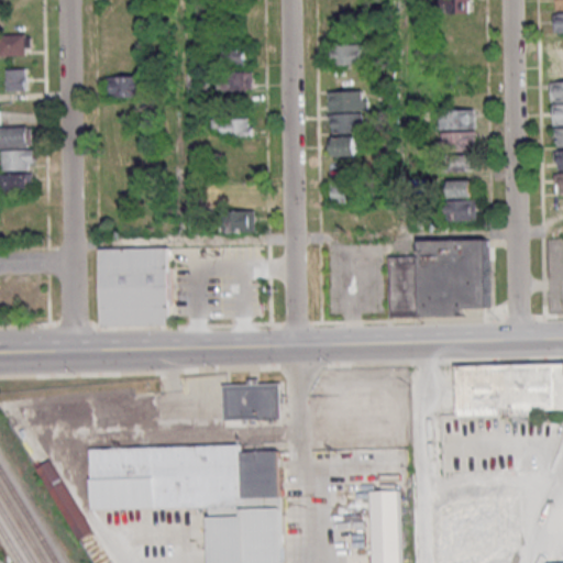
[(437,0),(438,13),(472,13),(471,0),(437,0)]
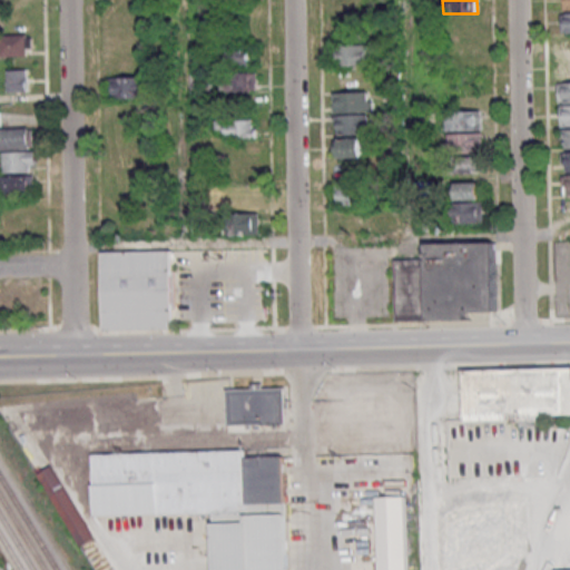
[(0,56),(29,56),(29,35),(0,33),(0,56)]
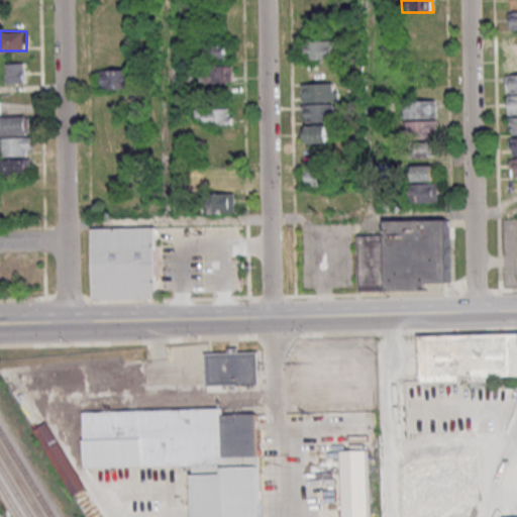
[(333,60),(333,39),(305,39),(305,60),(333,60)]
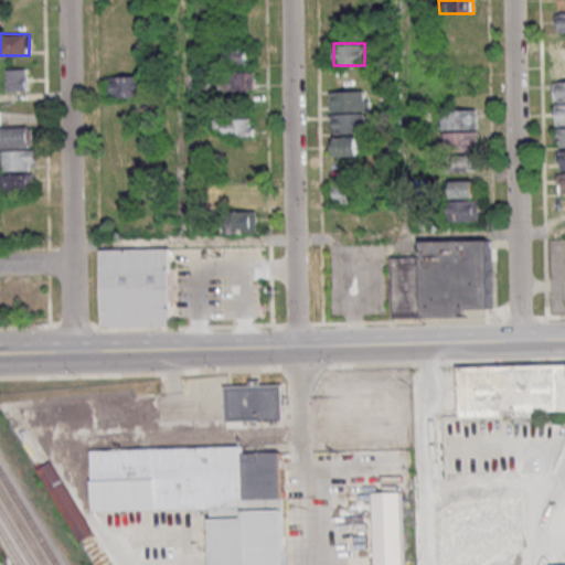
[(249,46),(224,46),(224,67),(249,67),(249,46)]
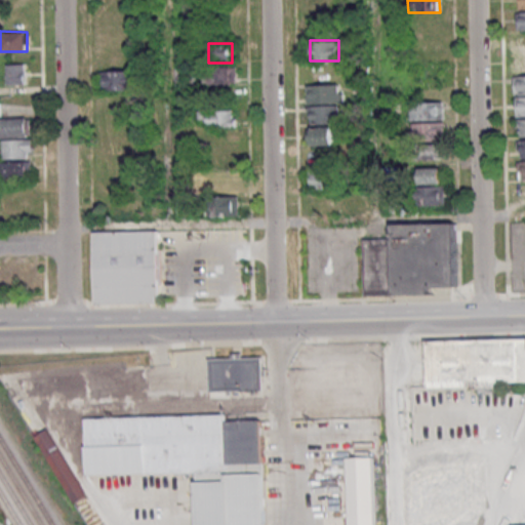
[(524,54),(516,54),(516,116),(524,116),(524,54)]
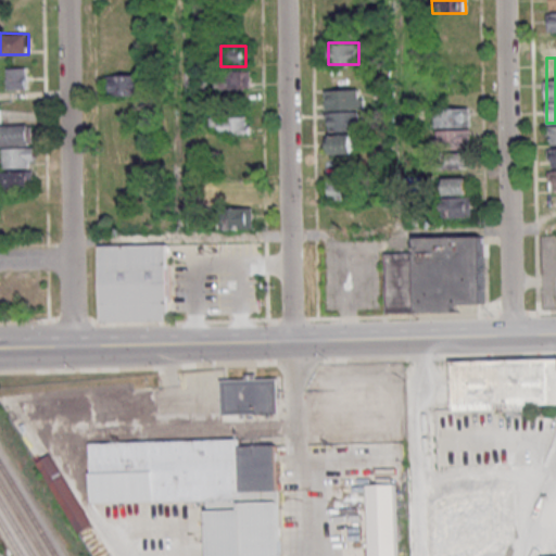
[(25,89),(25,67),(5,67),(5,90),(25,89)]
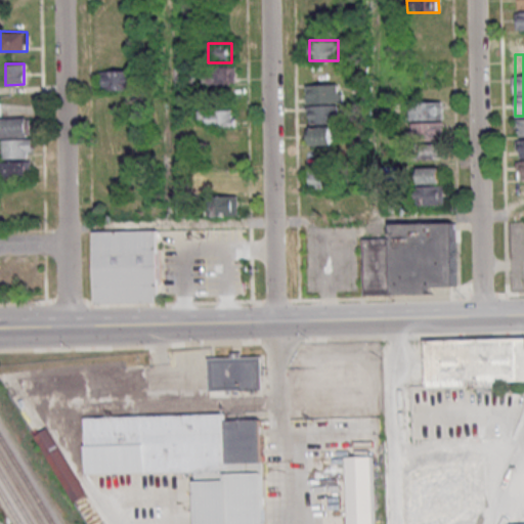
[(205,84),(235,84),(235,66),(205,66),(205,84)]
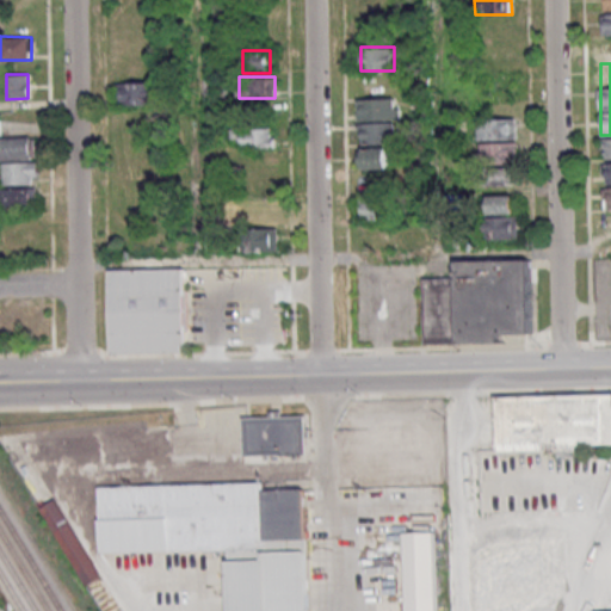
[(121,104),(153,104),(153,81),(121,81),(121,104)]
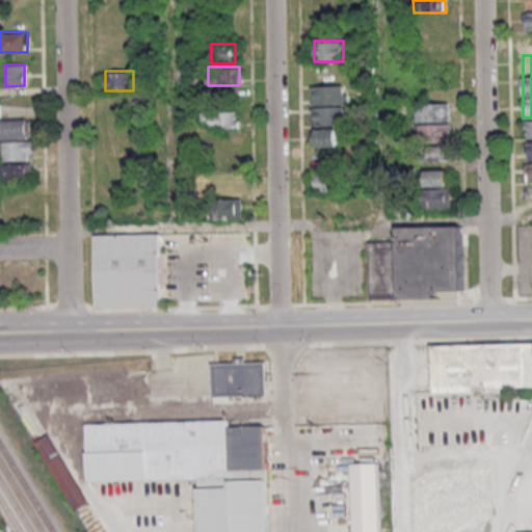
[(313,86),(313,125),(345,125),(345,86),(313,86)]
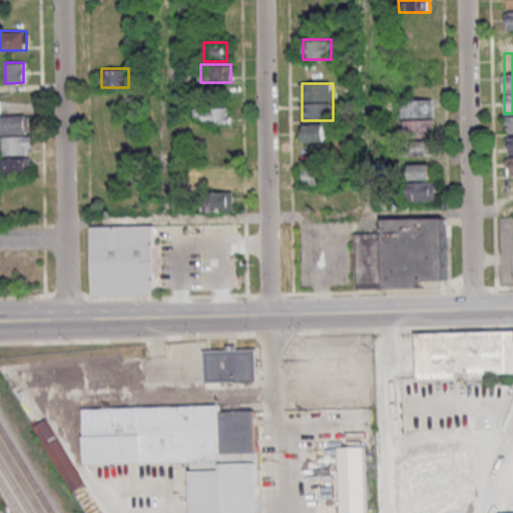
[(435,117),(435,99),(402,99),(402,117),(435,117)]
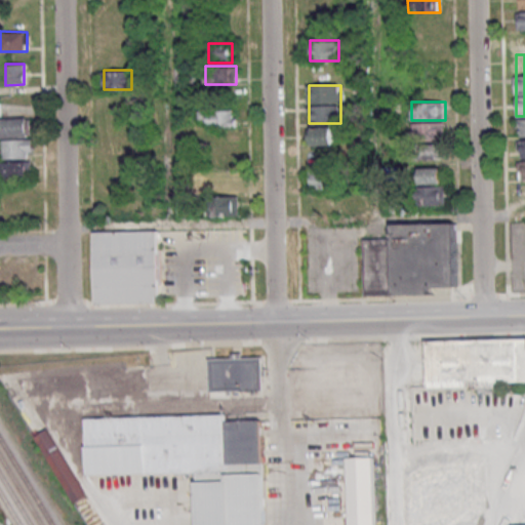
[(208,127),(237,127),(237,110),(199,110),(199,117),(208,117),(208,127)]
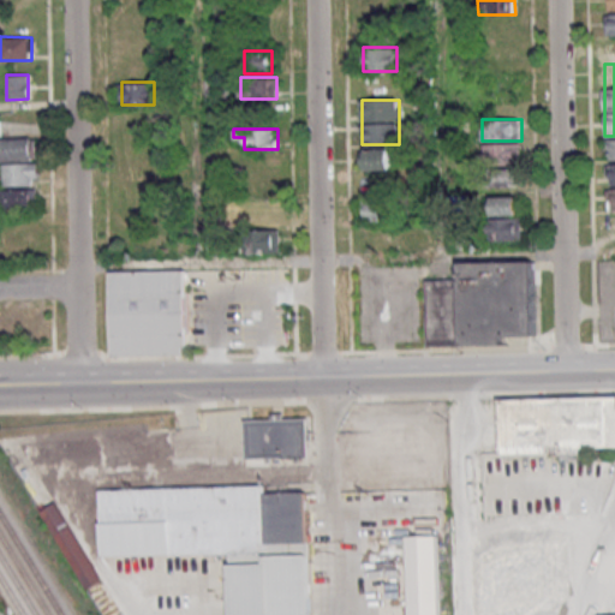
[(0,185),(37,185),(37,161),(31,161),(31,137),(0,137),(0,185)]
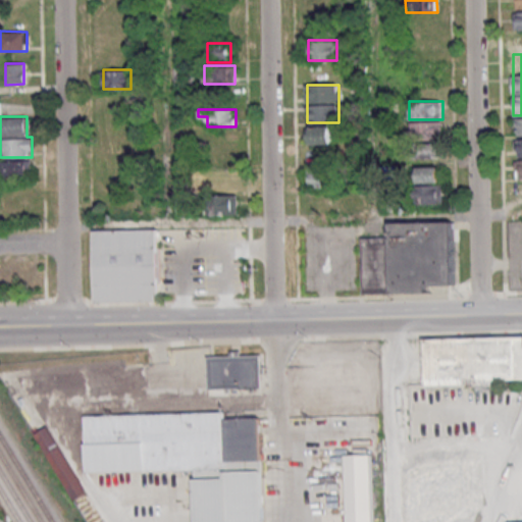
[(410,121),(410,141),(444,141),(444,121),(410,121)]
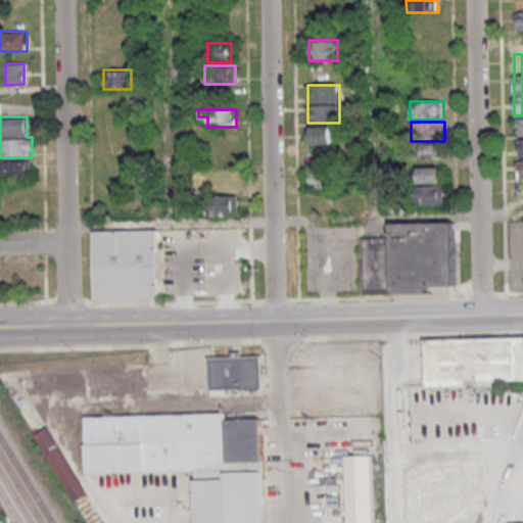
[(306,128),(306,144),(332,144),(332,128),(306,128)]
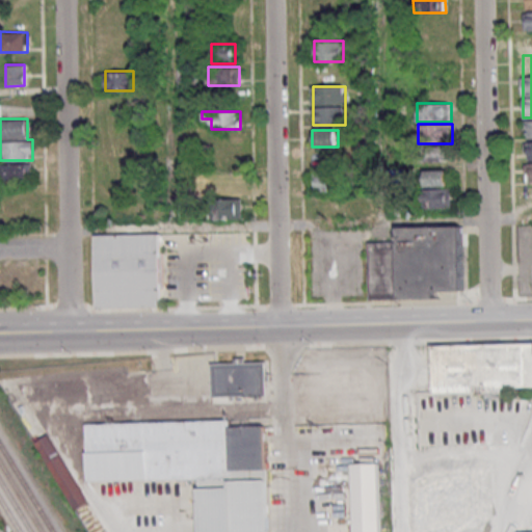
[(448,161),(448,148),(423,148),(423,161),(448,161)]
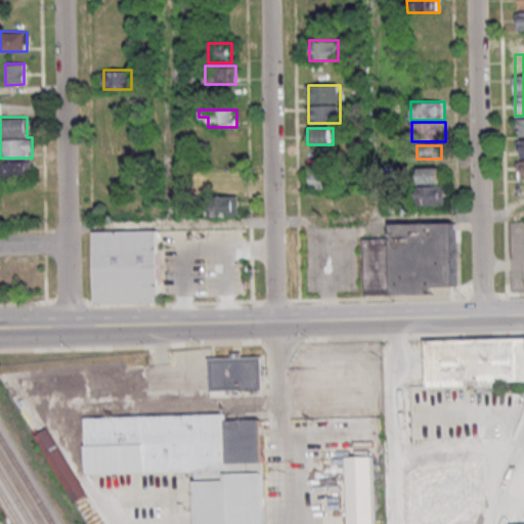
[(31,162),(0,162),(0,181),(31,181),(31,162)]
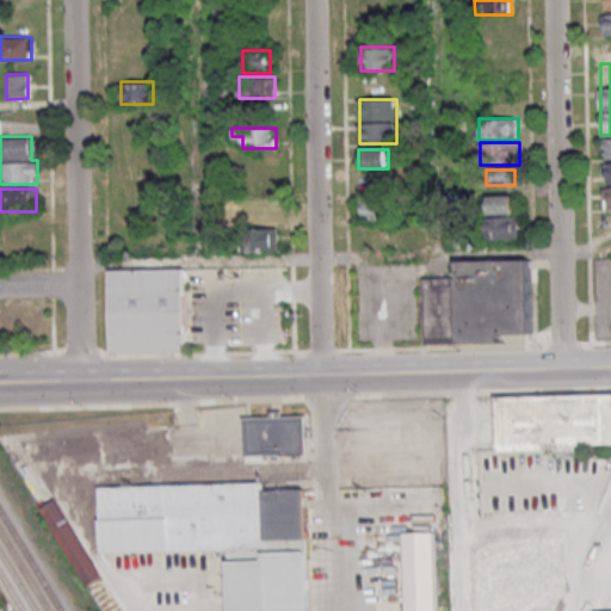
[(519,239),(519,195),(486,195),(486,239),(519,239)]
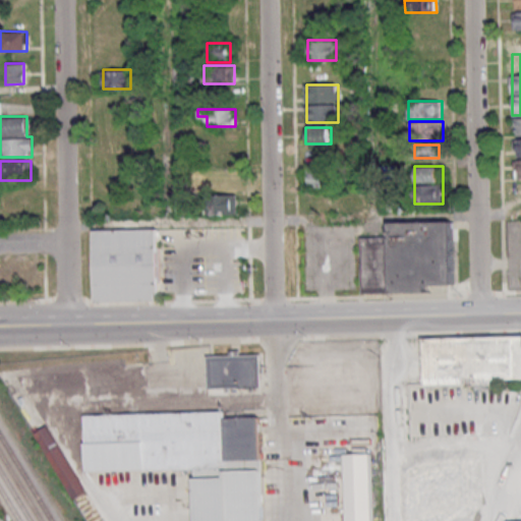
[(307,187),(335,186),(334,169),(307,169),(307,187)]
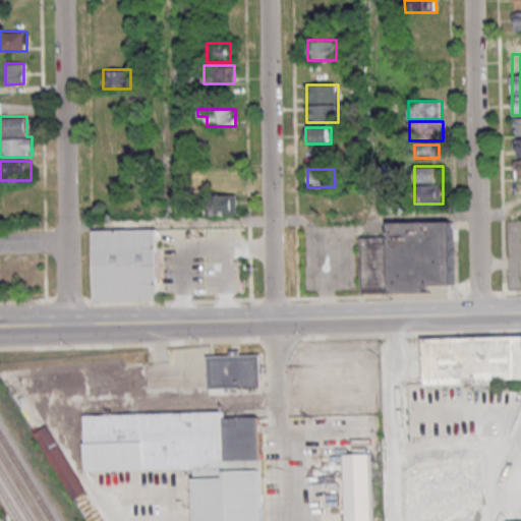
[(209,189),(233,189),(233,172),(209,172),(209,189)]
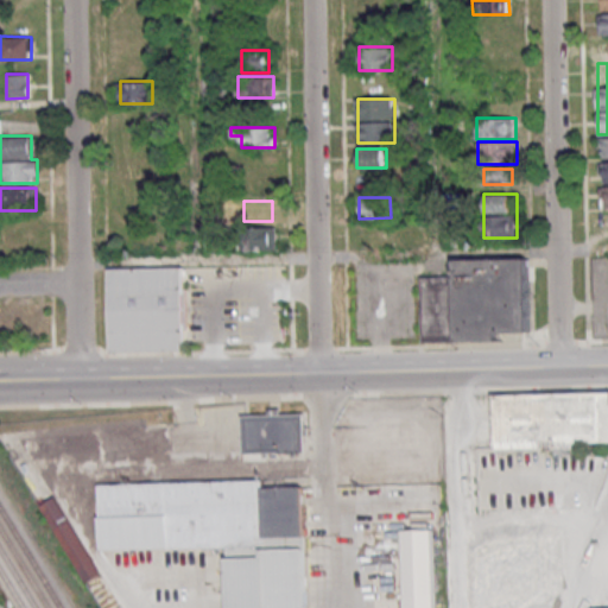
[(246,249),(277,249),(277,227),(246,227),(246,249)]
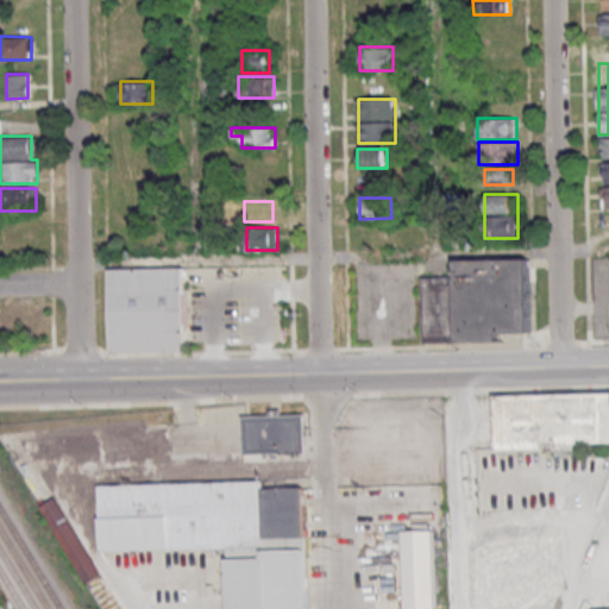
[(529,333),(529,258),(456,259),(456,277),(422,277),(424,344),(500,343),(500,333),(529,333)]
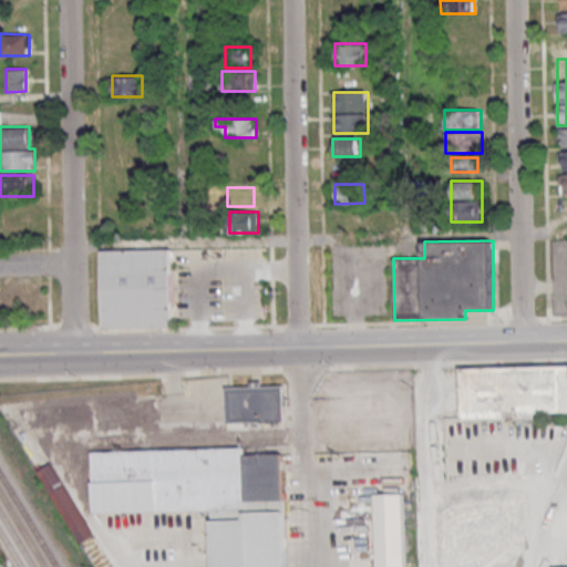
[(173,249),(101,250),(101,328),(174,328),(173,249)]
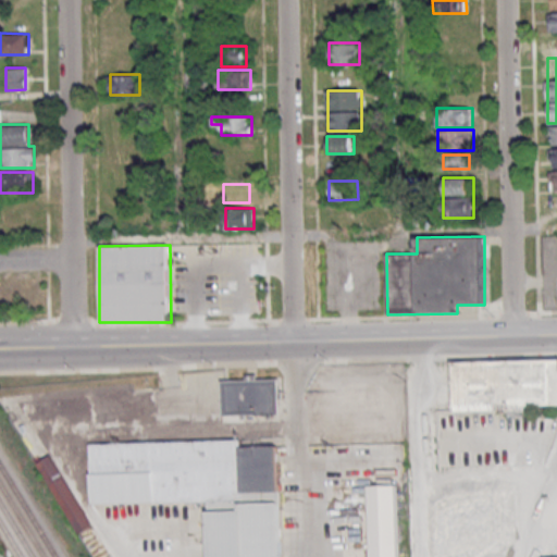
[(556,359),(448,361),(449,413),(529,411),(529,406),(556,405),(556,359)]
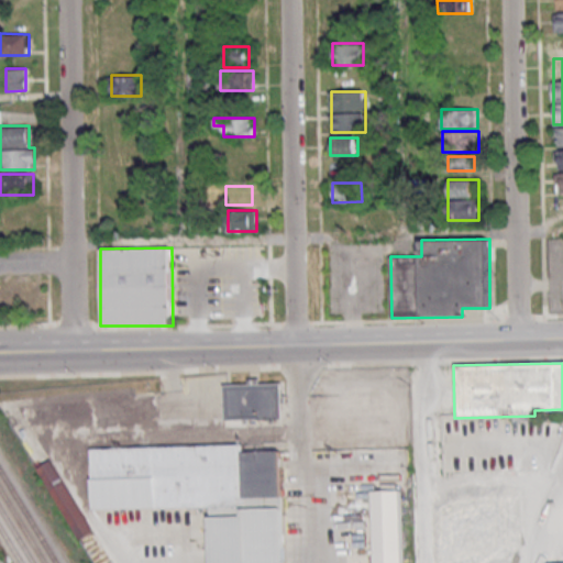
[(282,383),(223,384),(224,423),(283,422),(282,383)]
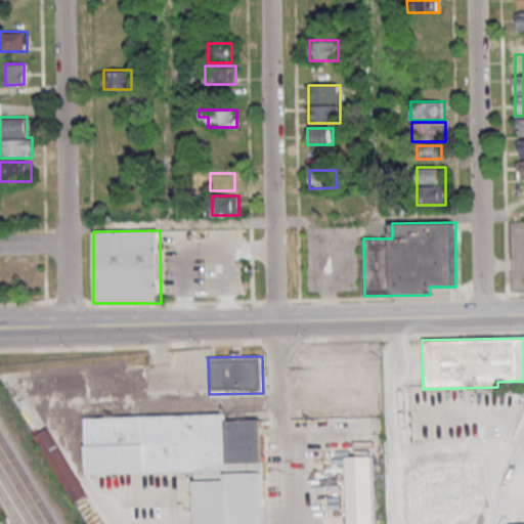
[(263,523),(262,420),(226,421),(226,415),(84,417),(85,473),(195,472),(195,523),(263,523)]
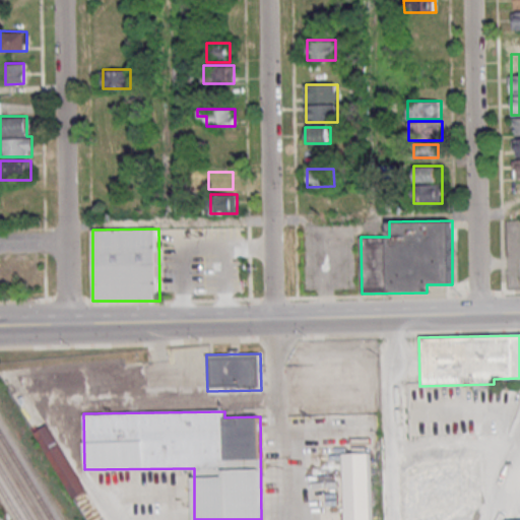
[(36,431),(69,499),(83,492),(49,424),(36,431)]
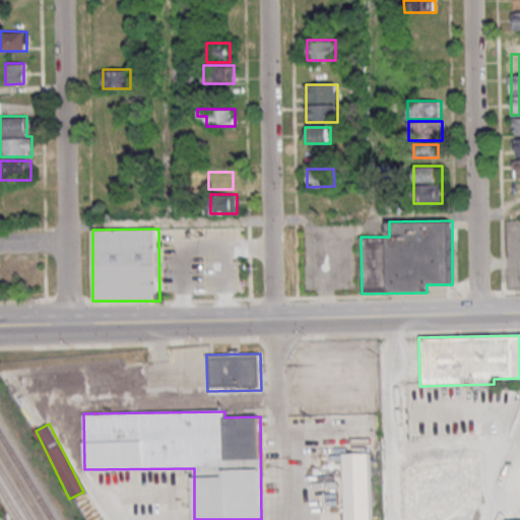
[(372,519),(372,452),(345,452),(345,519),(372,519)]
